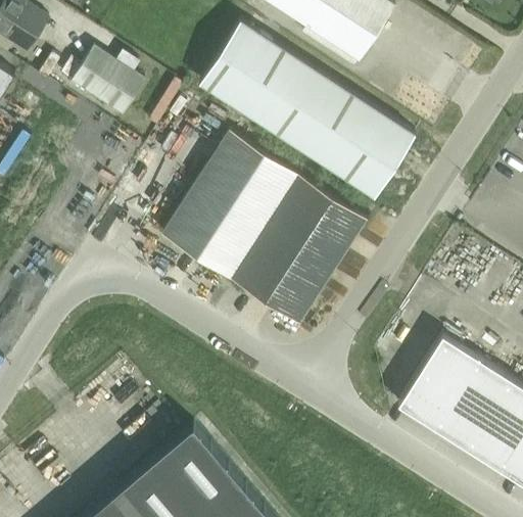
[(48,19),(17,0),(5,0),(0,9),(0,37),(26,54),(48,19)]
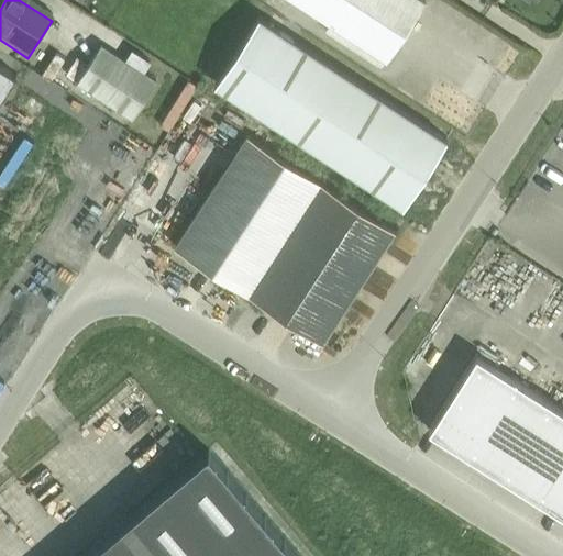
[(414,0),(283,0),(386,67),(424,7),(414,0)]
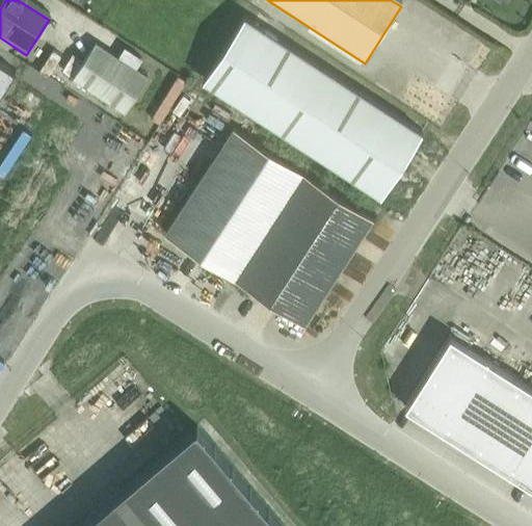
[(243,22),(202,85),(380,202),(422,138),(243,22)]
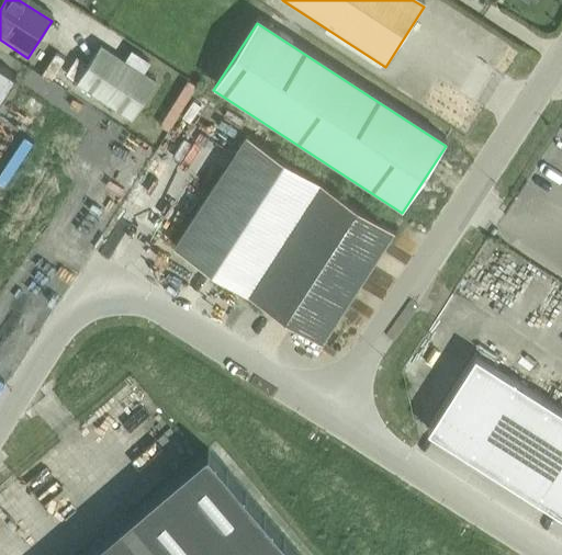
[(155,88),(100,52),(76,89),(131,125),(155,88)]
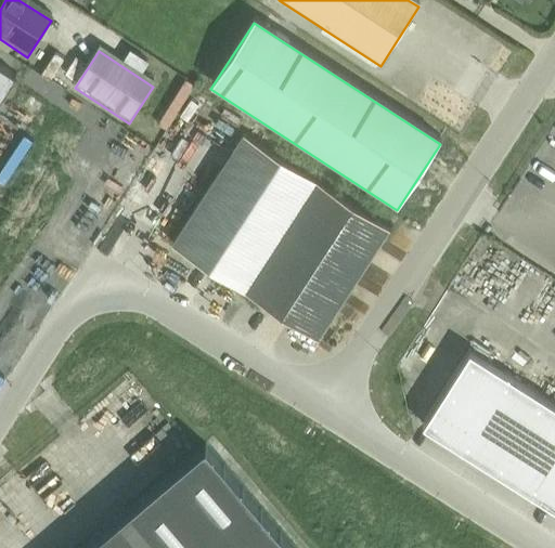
[(0,69),(0,103),(15,80),(0,69)]
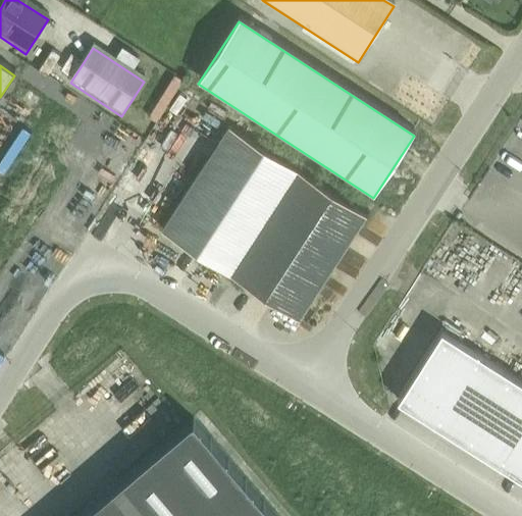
[(402,73),(387,89),(402,102),(416,87),(402,73)]
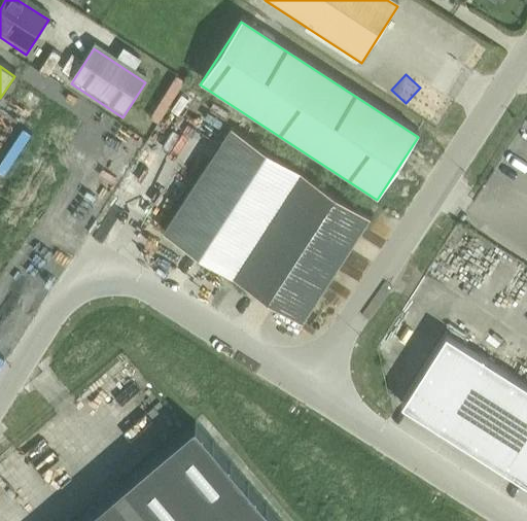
[(0,271),(93,127),(24,81),(0,117),(0,271)]
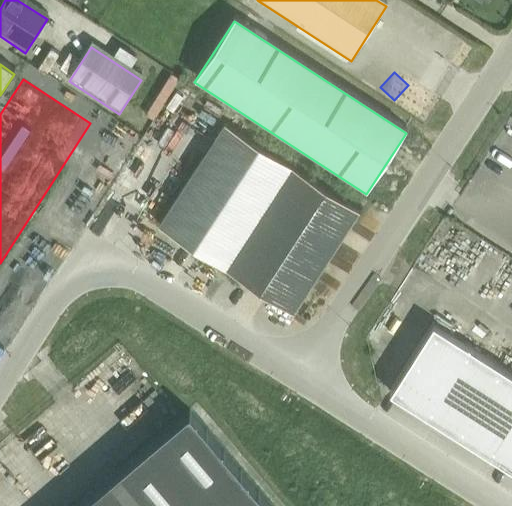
[(225,273),(291,172),(224,129),(158,230),(225,273)]
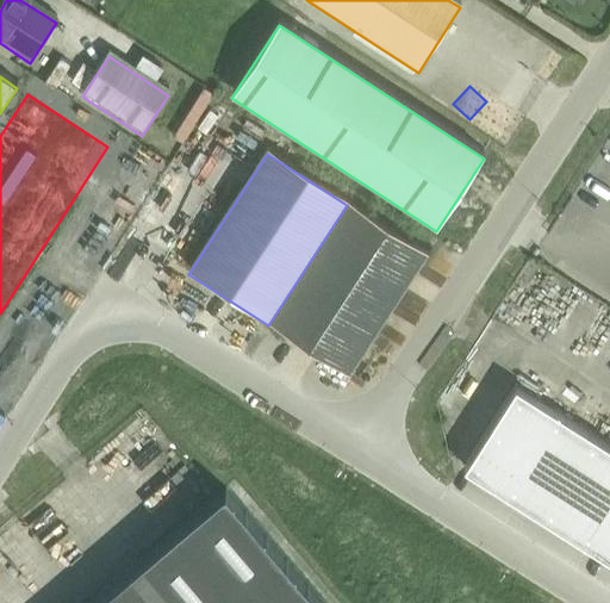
[(347,205),(268,325),(348,378),(427,256),(347,205)]
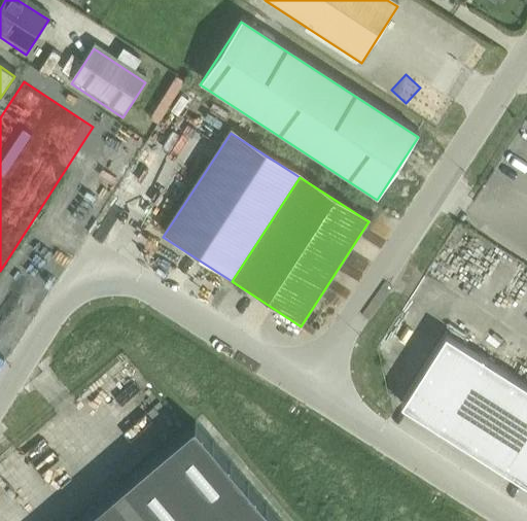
[(526,389),(445,339),(400,409),(526,489),(526,389)]
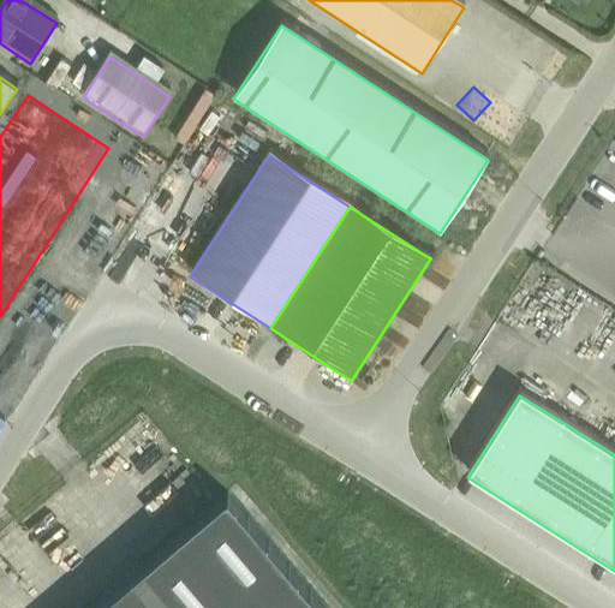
[(317,607),(226,500),(218,507),(97,607),(317,607)]
